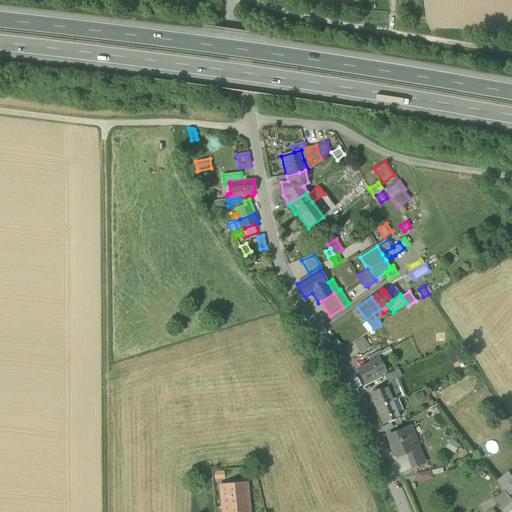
[(373,314),(378,321),(385,316),(383,313),(380,309),(373,314)]
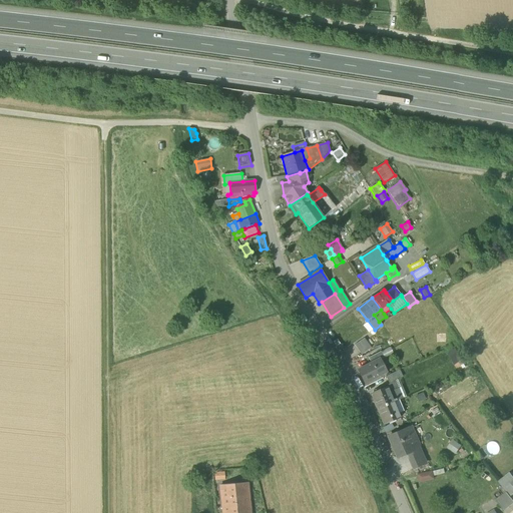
[(355,346),(361,356),(371,349),(364,339),(355,346)]
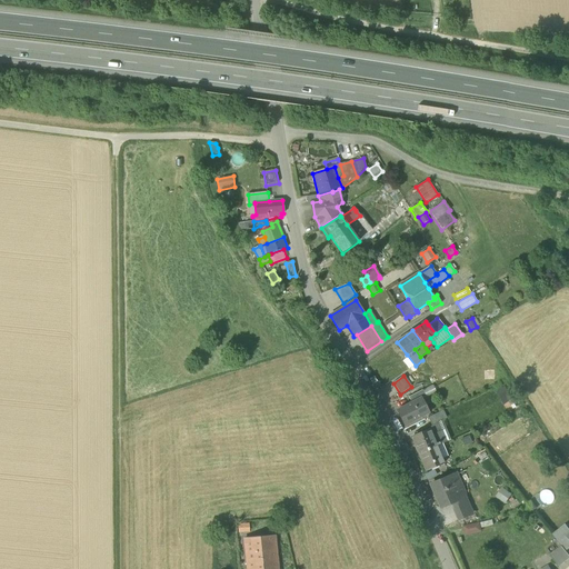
[(422,390),(425,397),(426,398),(437,392),(432,385),(422,390)]
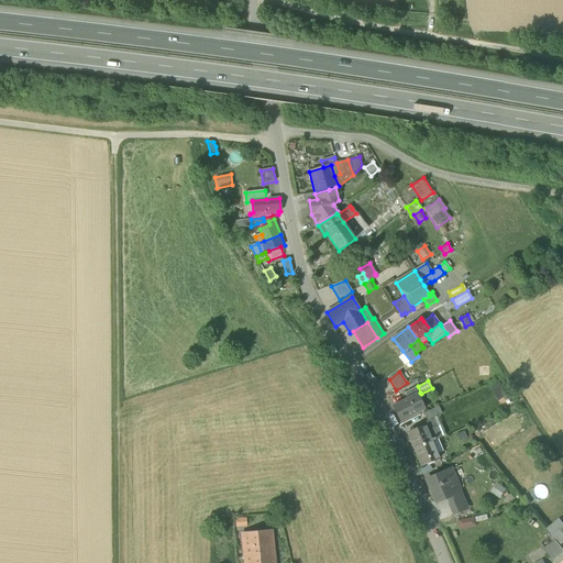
[(404,394),(407,399),(416,395),(417,395),(420,393),(418,386),(411,389),(404,394)]
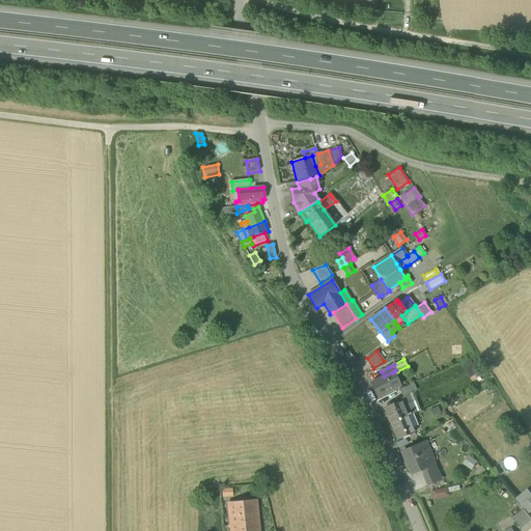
[(370,384),(378,397),(399,386),(393,372),(392,372),(384,376),(370,384)]
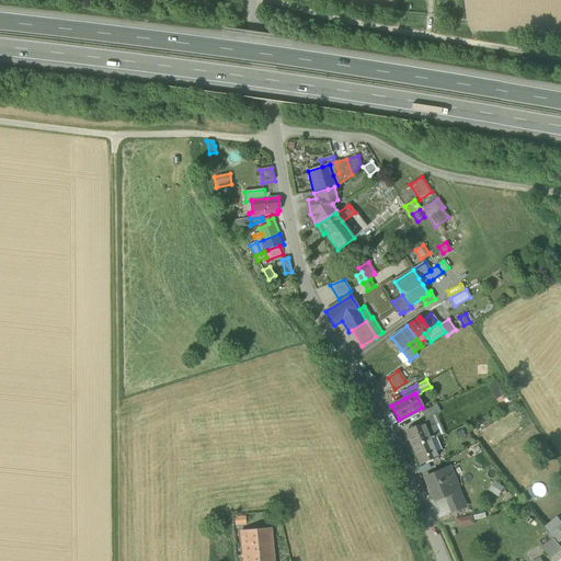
[(422,412),(425,420),(431,418),(436,414),(439,413),(436,405),(422,412)]
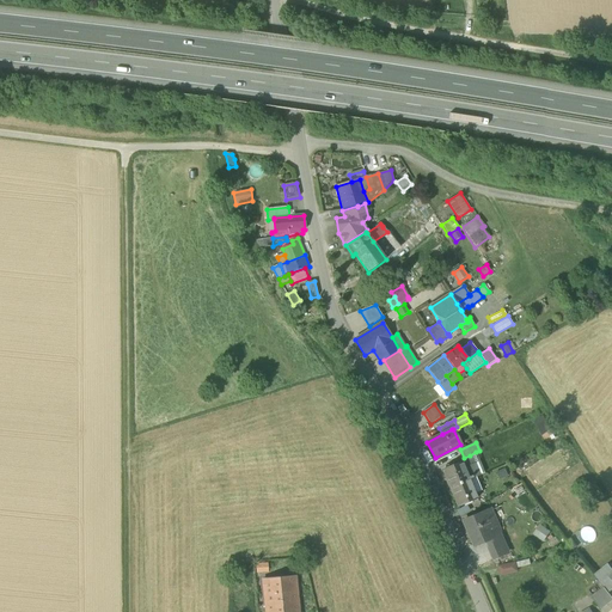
[(479,461),(476,452),(470,456),(473,464),(479,461)]
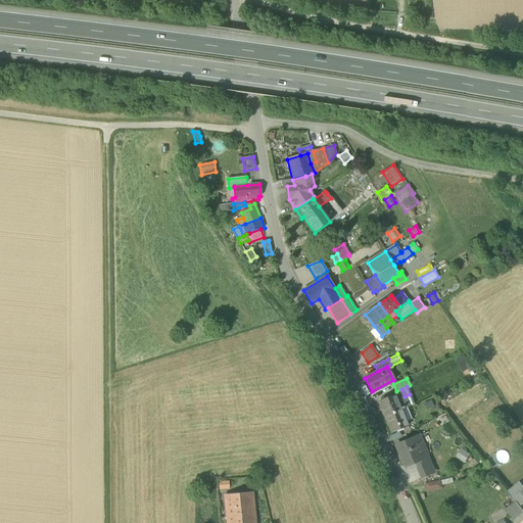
[(386,396),(387,398),(395,395),(396,399),(405,396),(401,389),(396,391),(397,392),(386,396)]
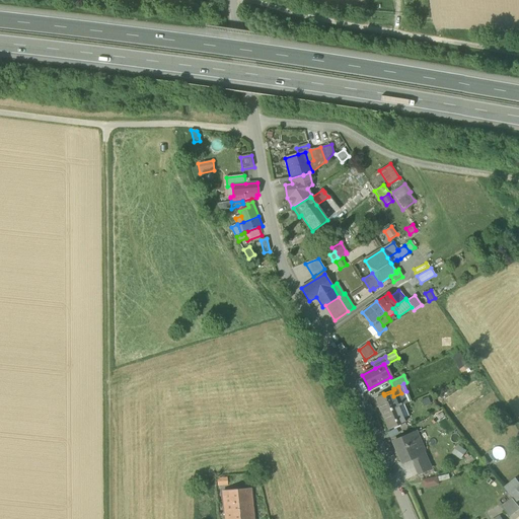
[(406,391),(401,393),(405,403),(411,401),(406,391)]
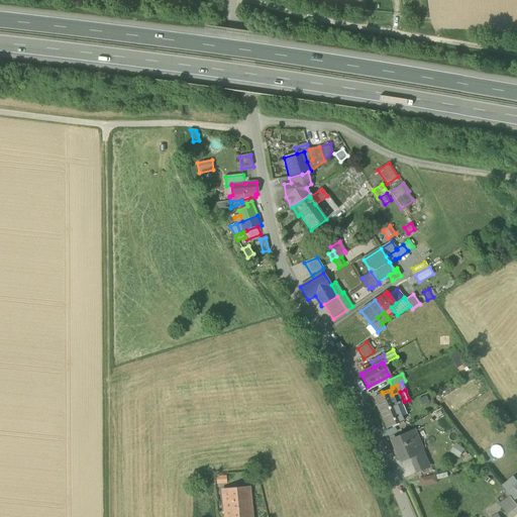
[(396,405),(392,395),(391,391),(383,394),(379,396),(374,398),(380,412),(396,405)]
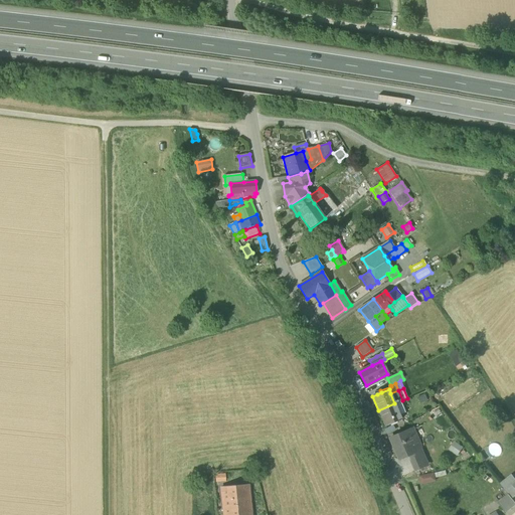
[(400,401),(402,400),(398,390),(390,393),(394,403),(400,401)]
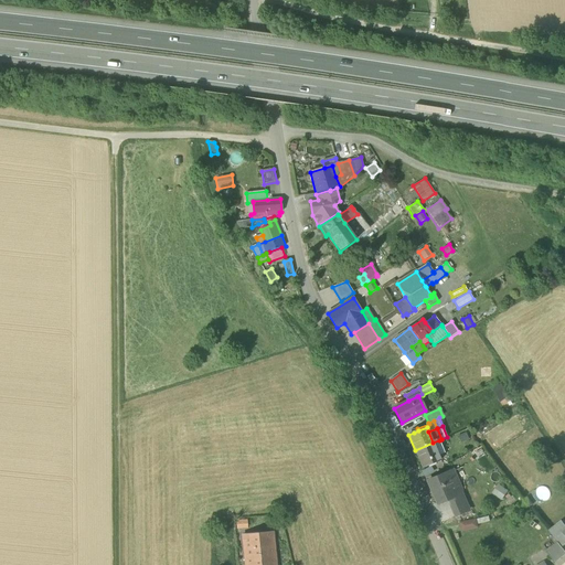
[(466,433),(457,437),(460,444),(468,439),(466,433)]
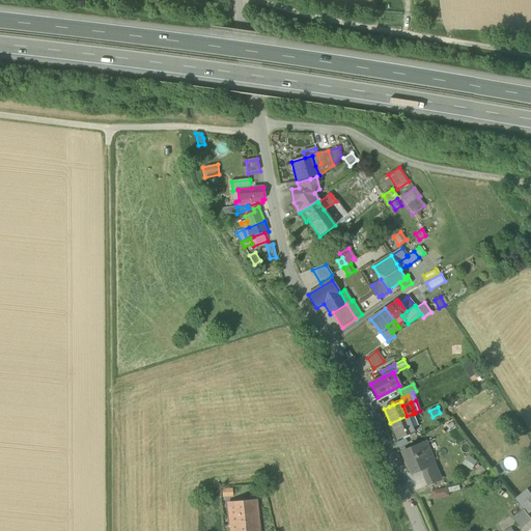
[(418,425),(413,414),(407,416),(412,428),(418,425)]
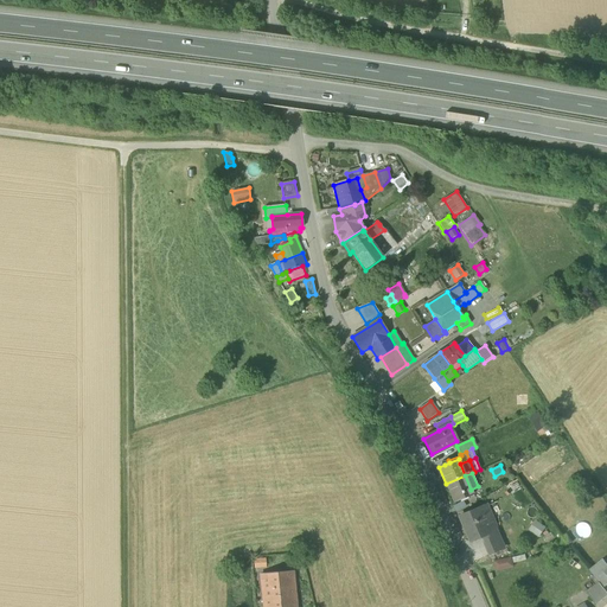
[(446,484),(454,503),(473,494),(471,490),(465,475),(446,484)]
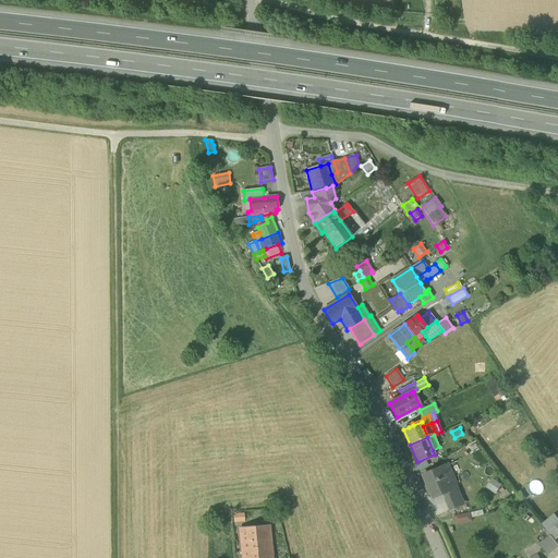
[(425,460),(415,465),(420,472),(428,466),(425,460)]
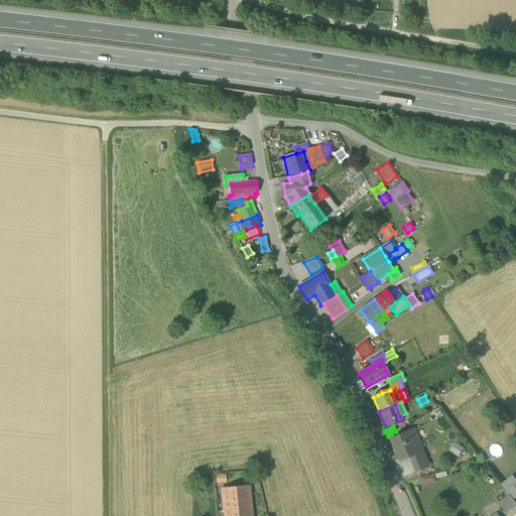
[(391,440),(399,460),(411,455),(413,459),(423,455),(413,430),(391,440)]
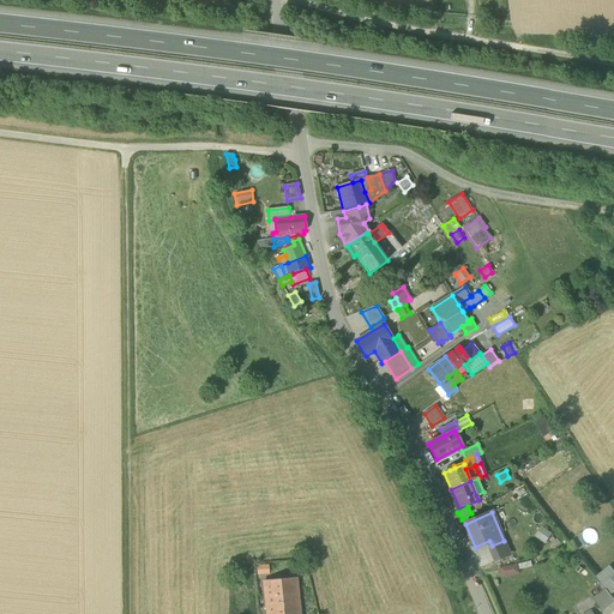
[(552,534),(542,527),(535,537),(546,545),(552,534)]
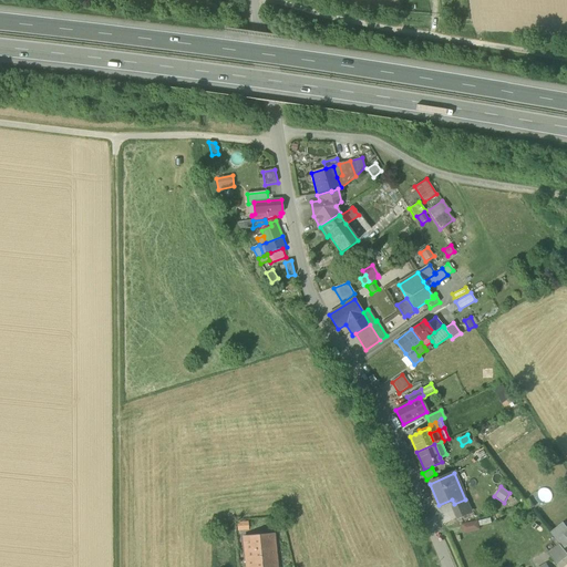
[(453,505),(459,517),(471,512),(465,500),(454,504),(453,505)]
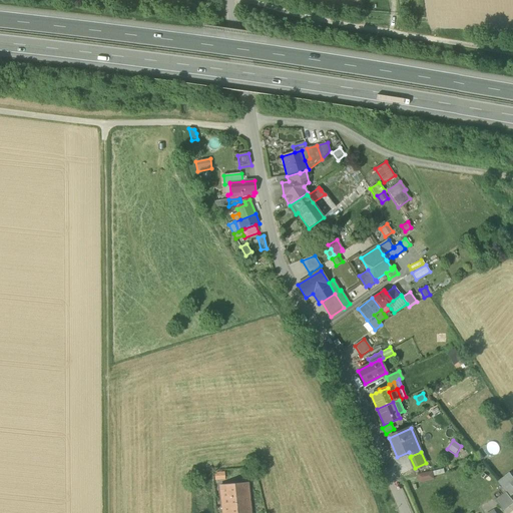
[(432,471),(417,474),(419,483),(434,480),(432,471)]
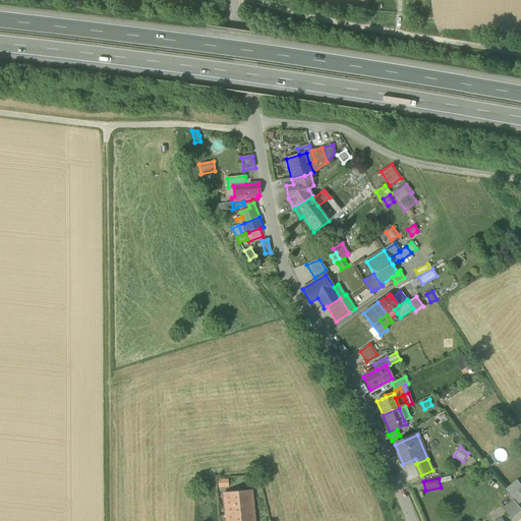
[(228,479),(218,479),(218,488),(228,488),(228,479)]
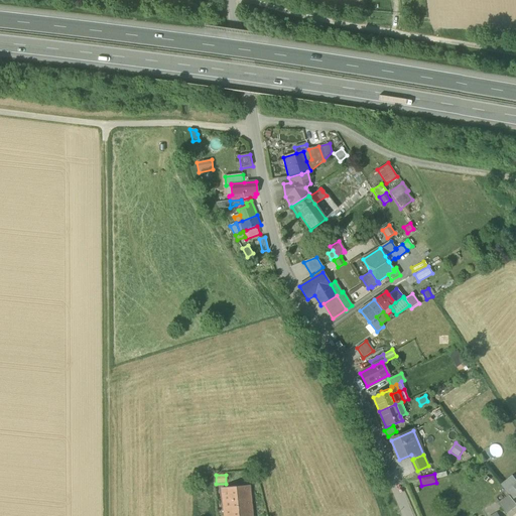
[(502,485),(508,492),(514,487),(515,485),(515,482),(512,478),(502,485)]
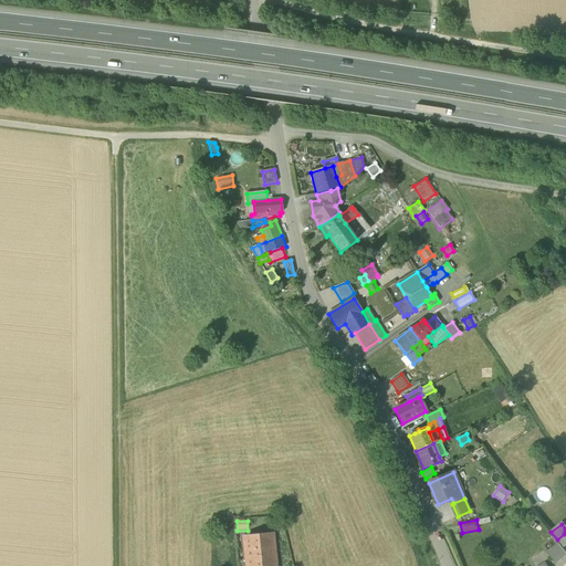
[(243,536),(245,565),(275,565),(272,533),(243,536)]
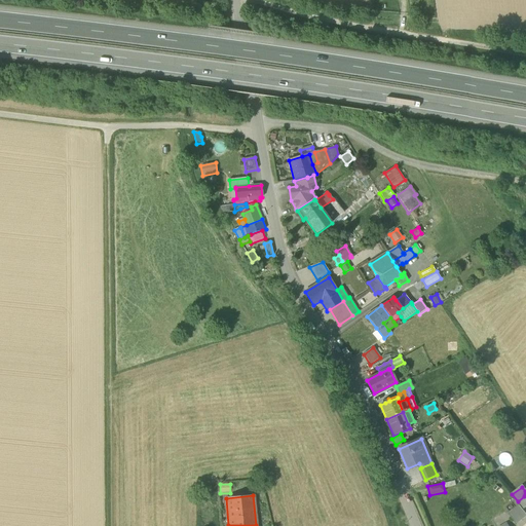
[(525,514),(519,505),(514,510),(522,520),(525,517),(525,514)]
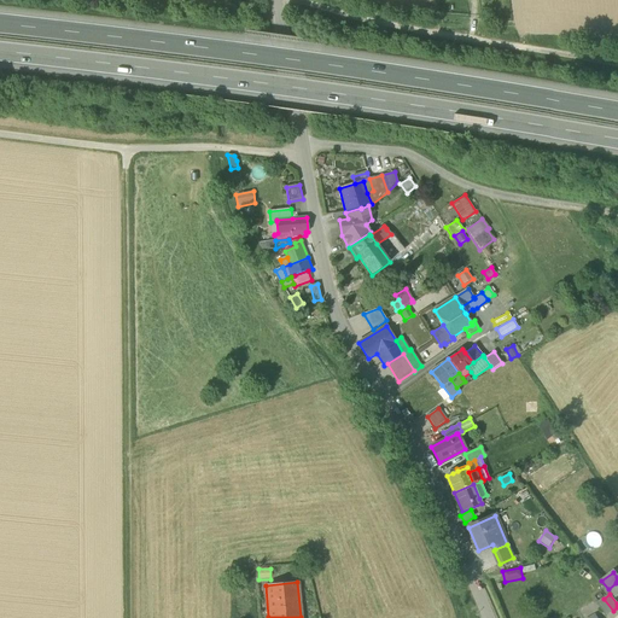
[(608,616),(613,611),(604,599),(598,602),(608,616)]
